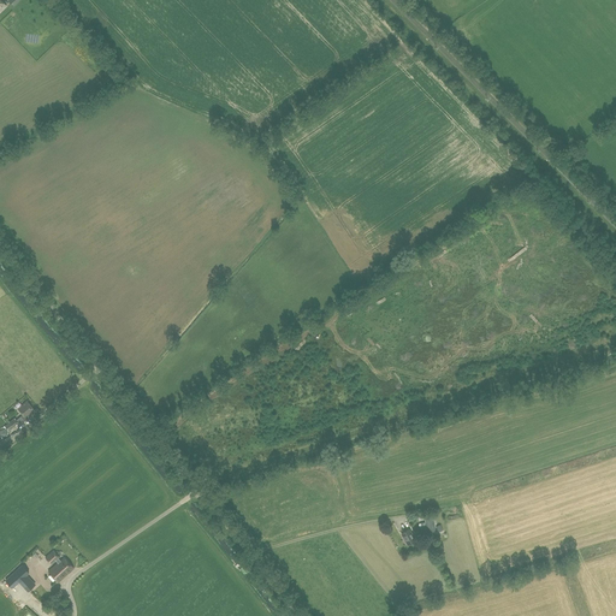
[(28,401),(18,408),(25,418),(35,410),(28,401)]
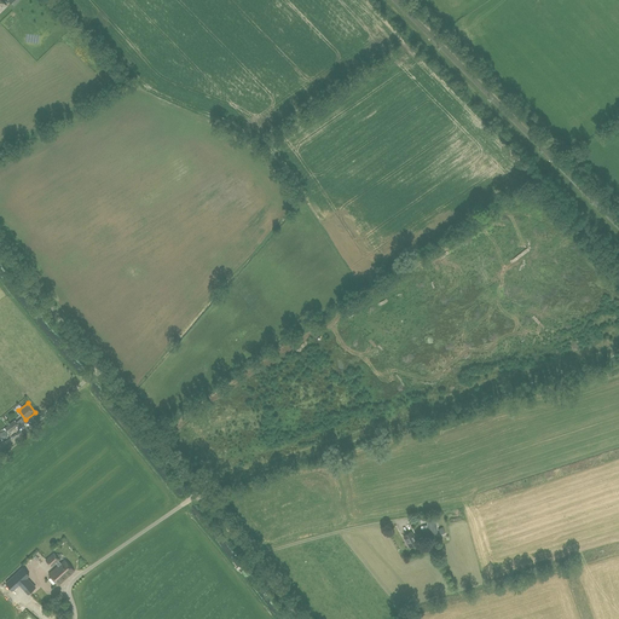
[(15,421),(9,426),(5,428),(9,433),(12,431),(18,424),(15,421)]
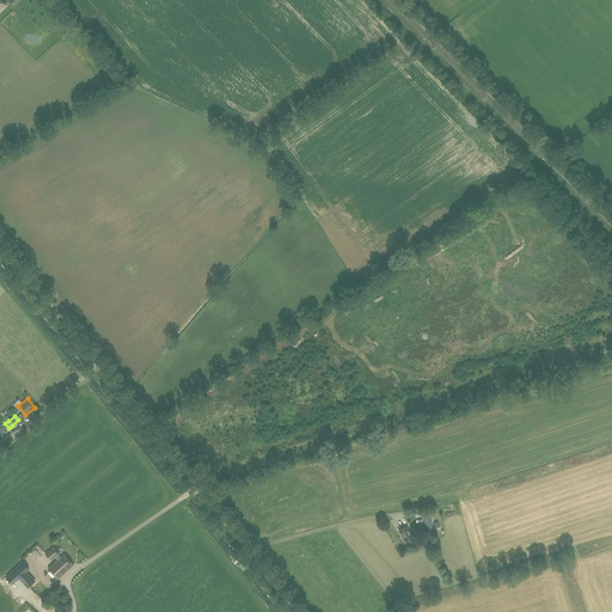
[(422,515),(424,528),(433,527),(430,514),(422,515)]
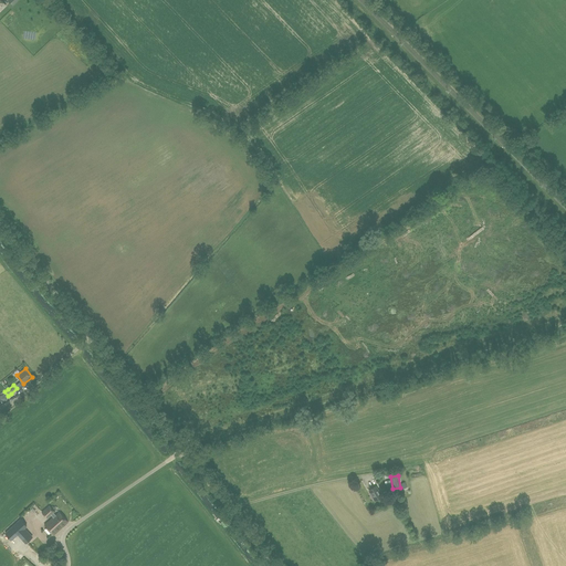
[(369,491),(375,501),(383,496),(376,486),(369,491)]
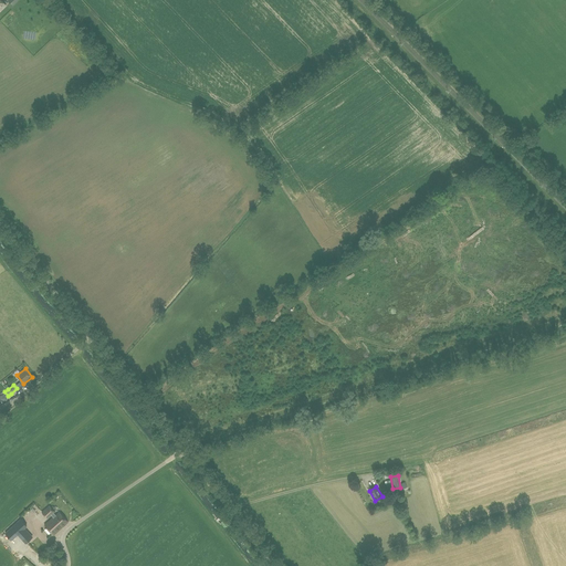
[(59,512),(55,515),(53,513),(55,512),(49,506),(42,513),(48,519),(51,515),(53,517),(44,525),(54,535),(69,522),(59,512)]
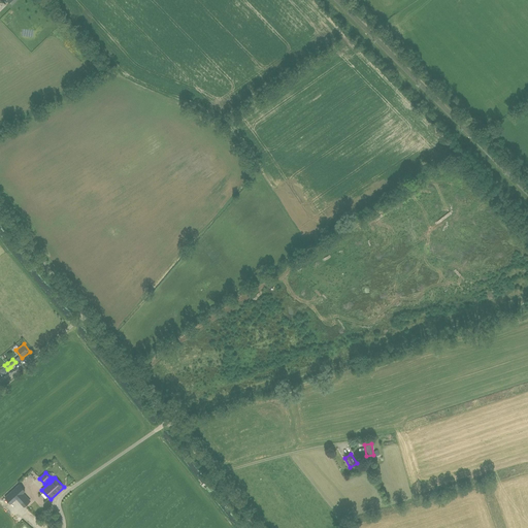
[(17,498),(24,506),(27,504),(24,500),(26,497),(23,493),(25,491),(20,485),(5,497),(10,503),(17,498)]
